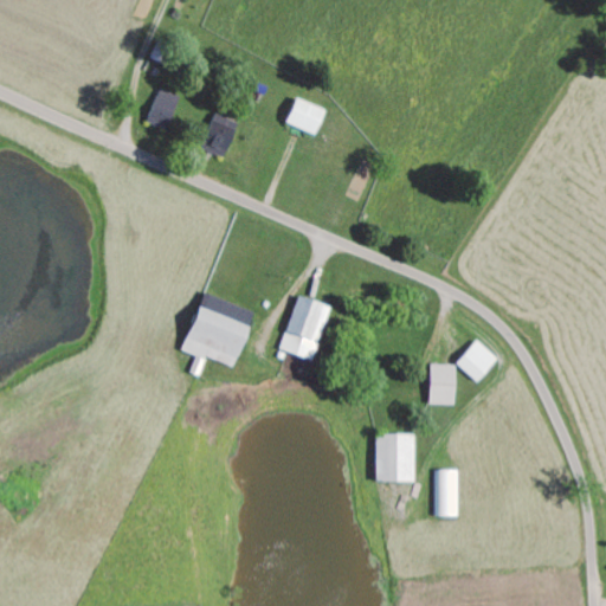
[(148,121),(171,130),(185,96),(162,88),(148,121)]
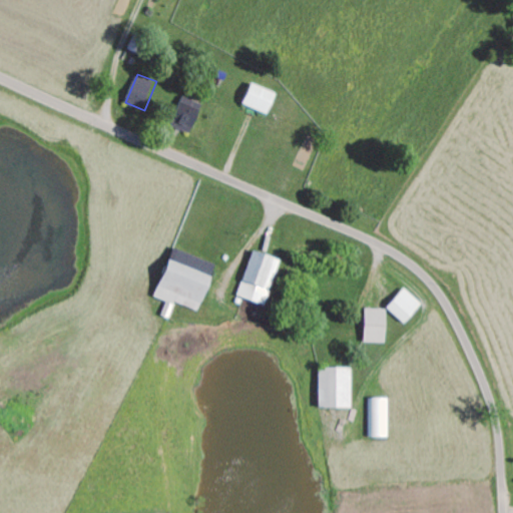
[(267,113),(276,92),(251,81),(242,102),(267,113)]
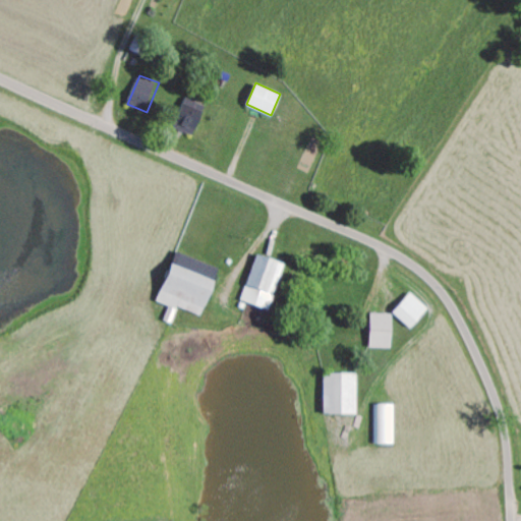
[(173,126),(192,134),(206,105),(186,97),(173,126)]
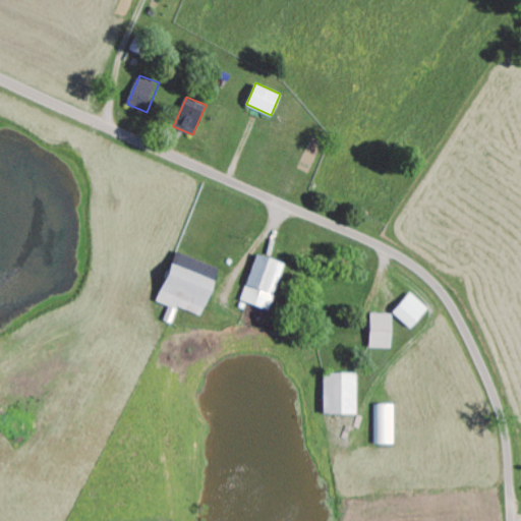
[(204,314),(219,266),(180,253),(177,264),(170,262),(158,301),(175,306),(175,305),(204,314)]
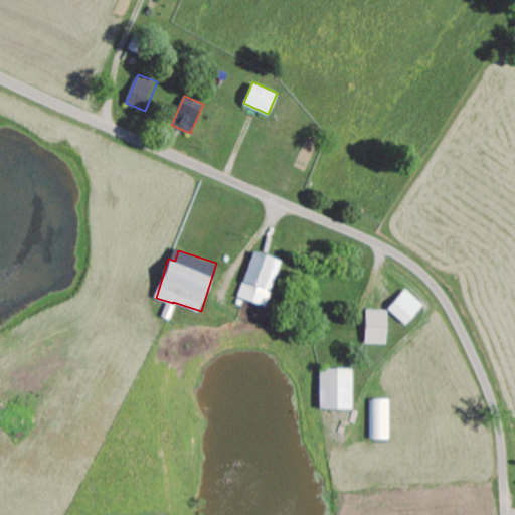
[(268,305),(281,259),(252,250),(238,298),(268,305)]
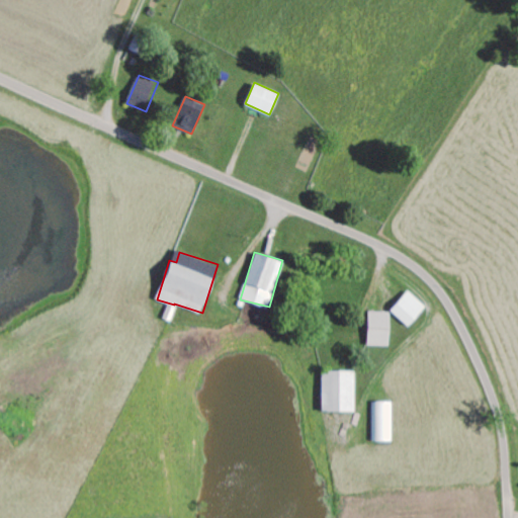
[(407,326),(426,307),(408,289),(390,310),(407,326)]
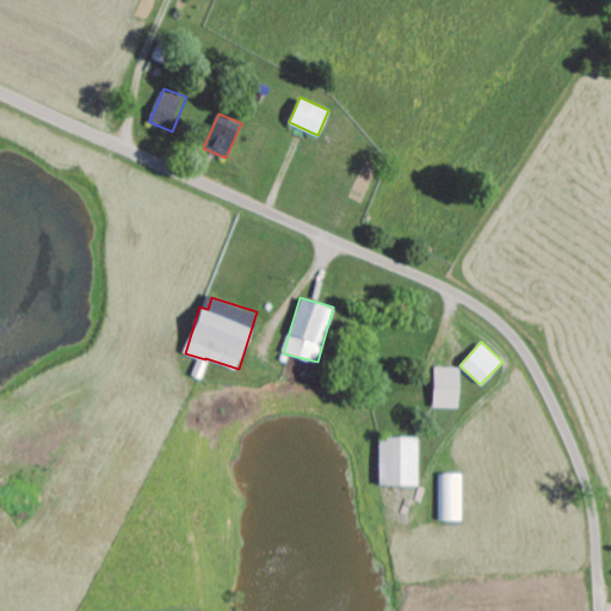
[(460,366),(434,366),(433,407),(458,407),(460,366)]
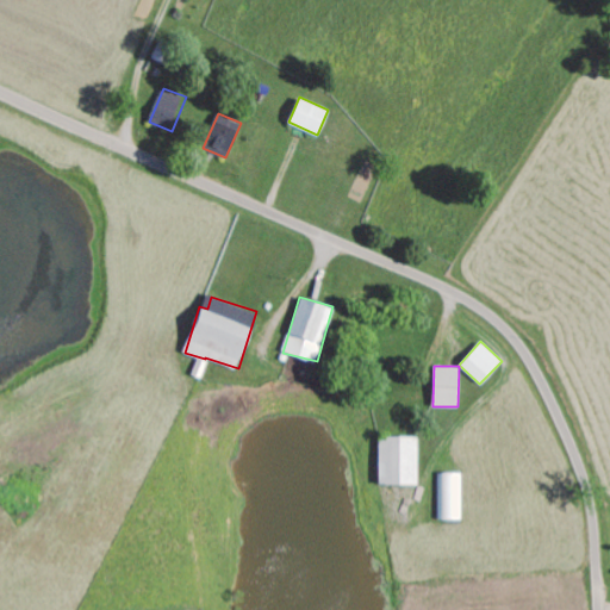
[(418,436),(379,436),(379,484),(418,484),(418,436)]
